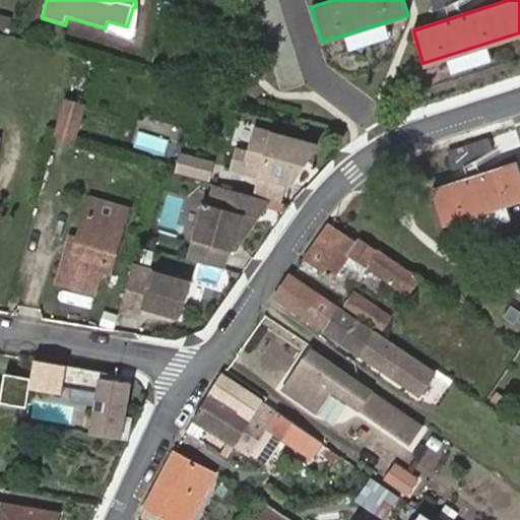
[(431,0),(434,9),(449,4),(455,0),(431,0)]
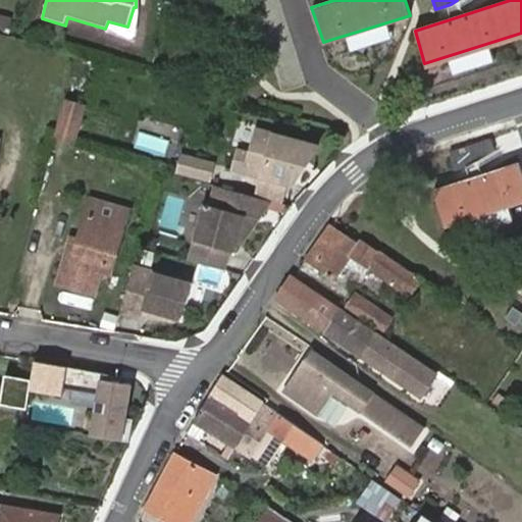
[(137,36),(136,7),(134,7),(127,27),(108,21),(105,29),(131,39),(137,36)]
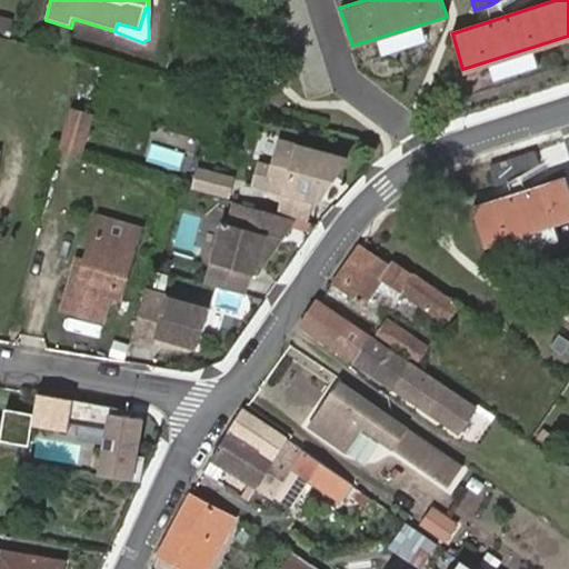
[(87,137),(93,119),(71,112),(61,149),(81,155),(87,137)]
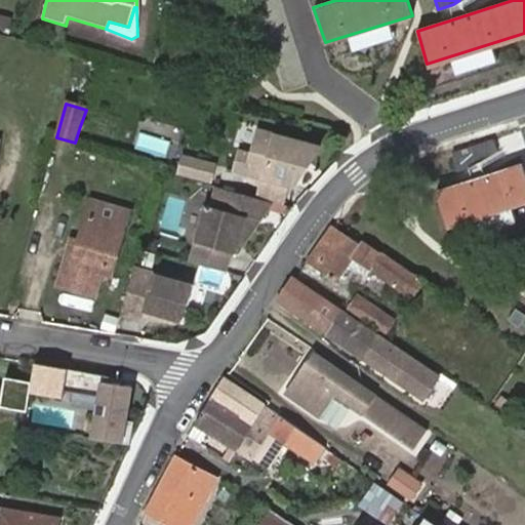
[(320,149),(259,132),(252,156),(247,173),(264,177),(286,185),(294,187),(320,149)]
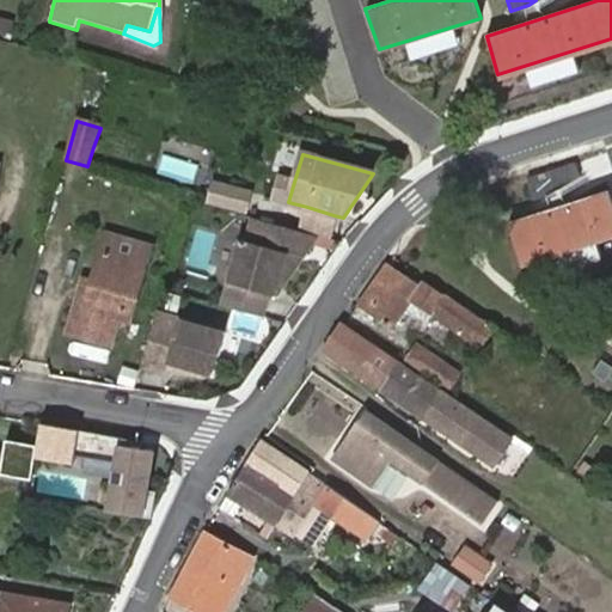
[(579,161),(531,176),(537,196),(550,191),(582,175),(579,161)]
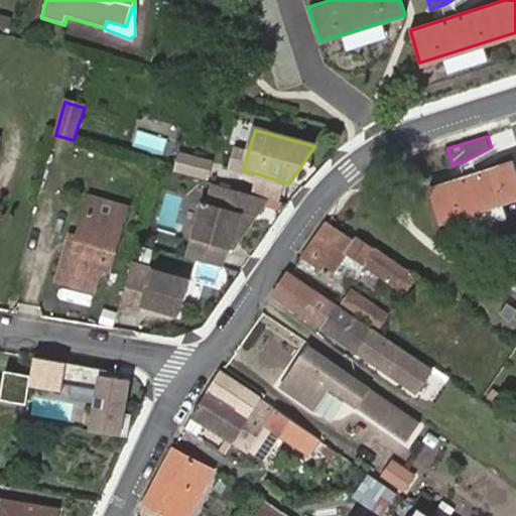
[(248,153),(236,150),(231,167),(243,170),(248,153)]
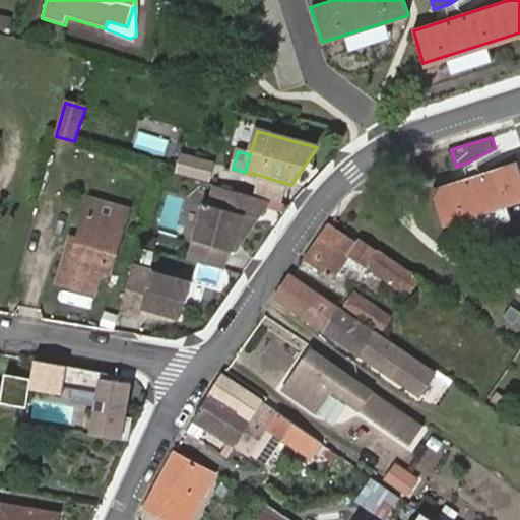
[(211,167),(182,157),(178,173),(207,182),(211,167)]
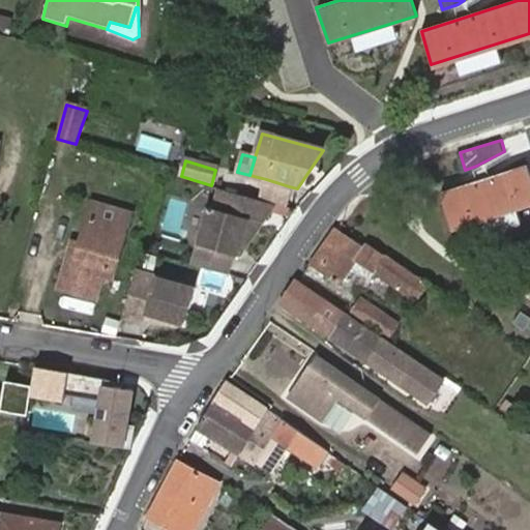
[(529,167),(529,165),(445,189),(457,225),(529,202),(529,167)]
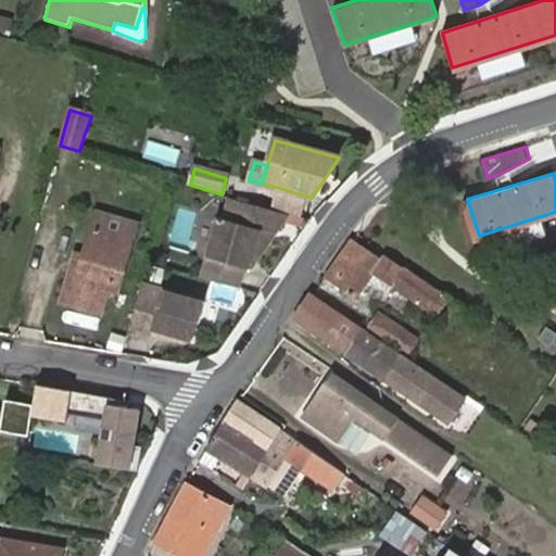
[(303,196),(279,188),(273,210),(289,215),(298,217),(303,196)]
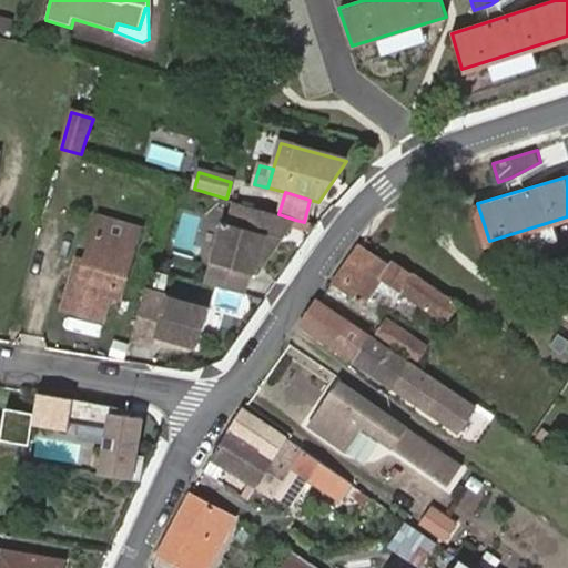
[(224,223),(206,284),(236,293),(243,272),(250,273),(256,275),(267,236),(281,241),(295,220),(279,214),(236,203),(230,225),(224,223)]
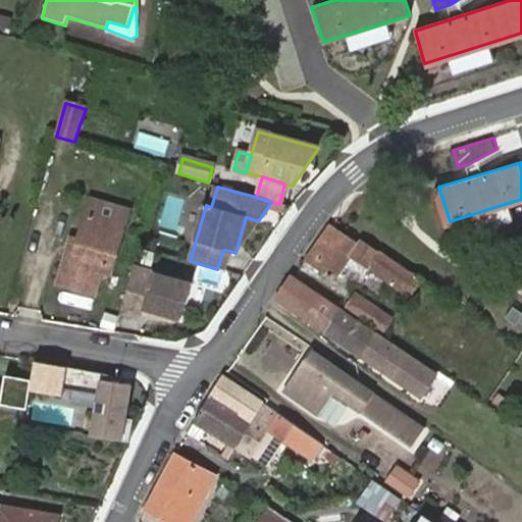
[(129,213),(92,202),(80,243),(76,256),(66,253),(57,286),(94,297),(100,273),(111,276),(129,213)]
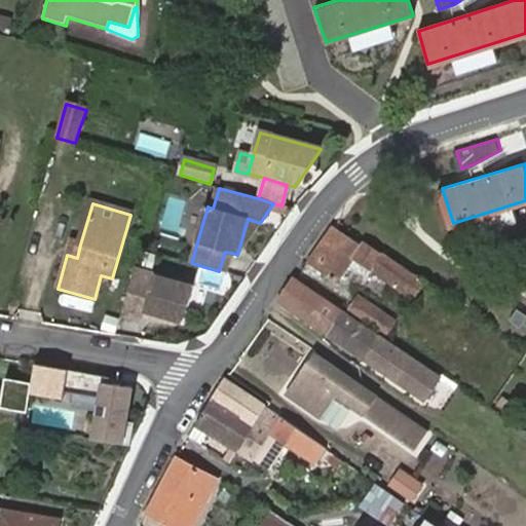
[(260,223),(248,219),(237,255),(260,223)]
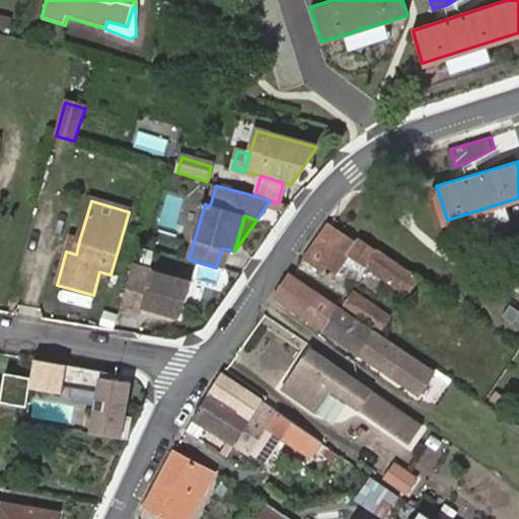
[(356,241),(328,224),(303,260),(331,279),(350,253),(405,290),(413,282),(418,285),(423,279),(379,248),(378,250),(359,238),(356,241)]
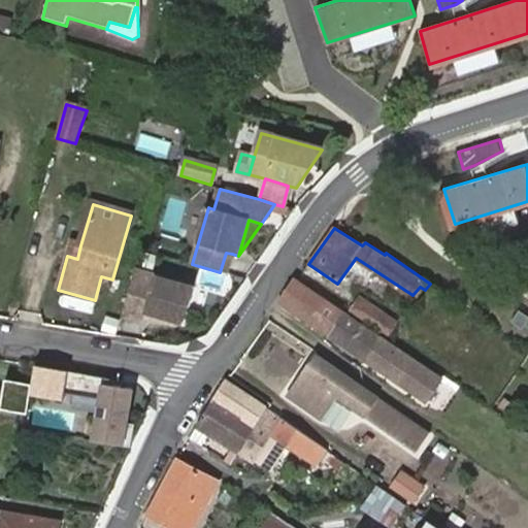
[(80,245),(71,242),(67,256),(77,259),(80,245)]
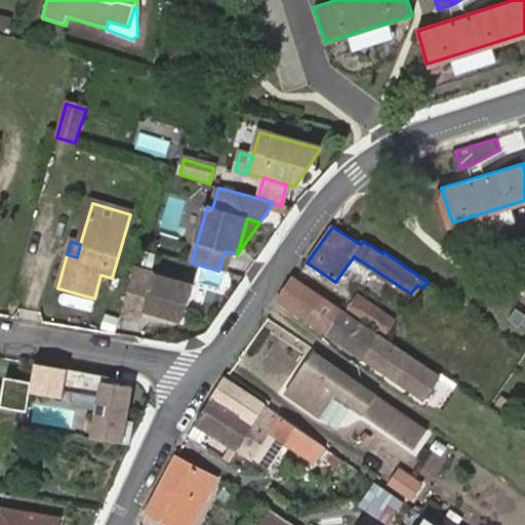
[(231,252),(225,251),(218,271),(225,273),(231,252)]
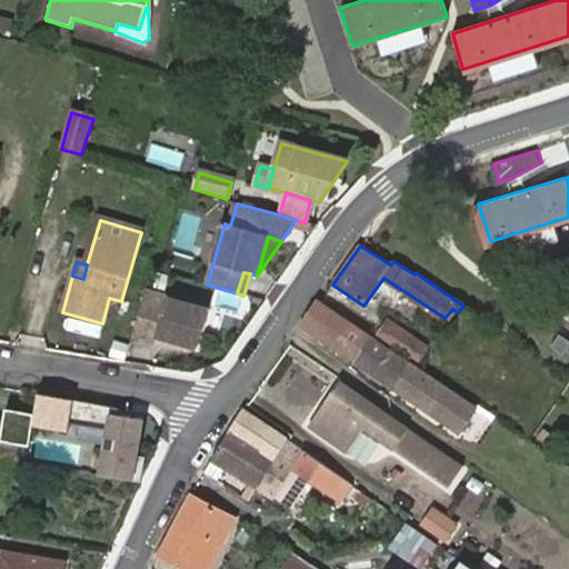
[(210,309),(147,291),(132,343),(190,353),(198,350),(210,309)]
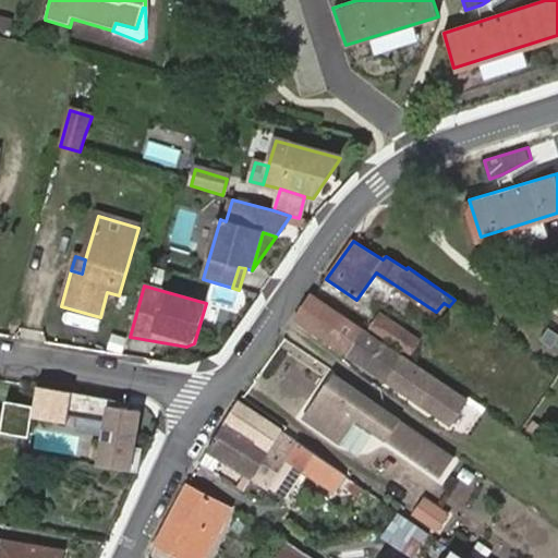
[(310,294),(292,317),(348,354),(352,346),(363,330),(310,294)]
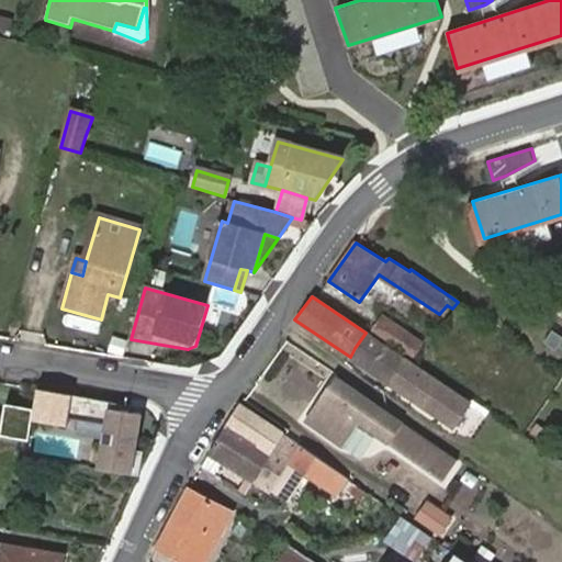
[(379,335),(415,360),(426,346),(389,319),(379,335)]
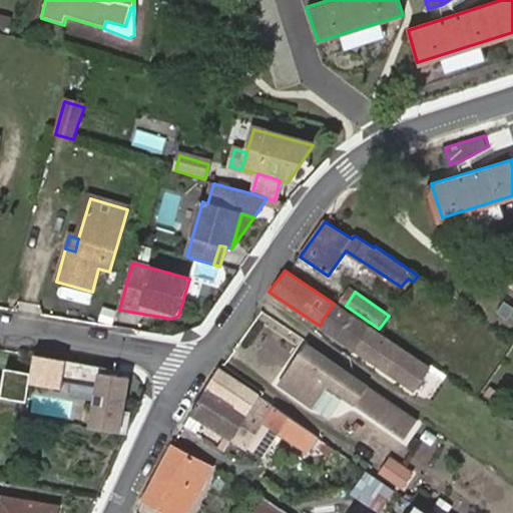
[(324,318),(320,326),(356,351),(368,332),(370,329),(334,304),(324,318)]
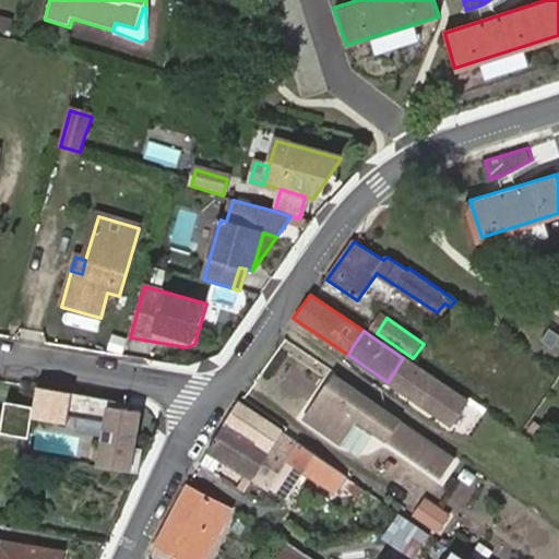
[(401,361),(388,382),(449,424),(465,402),(403,358),(401,361)]
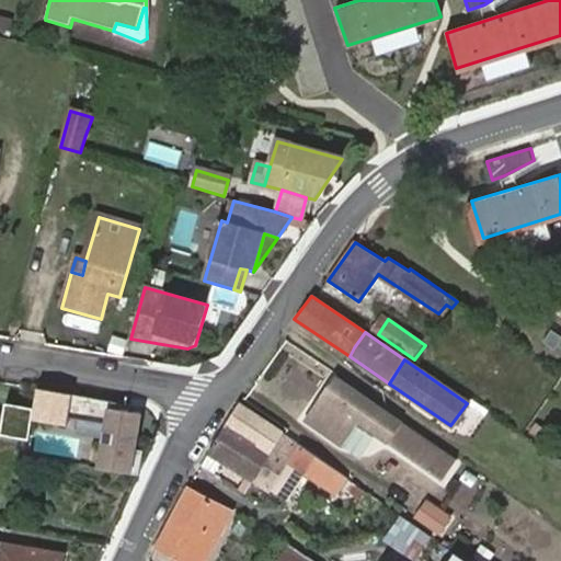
[(335,379),(305,422),(340,447),(353,427),(441,487),(458,461),(335,379)]
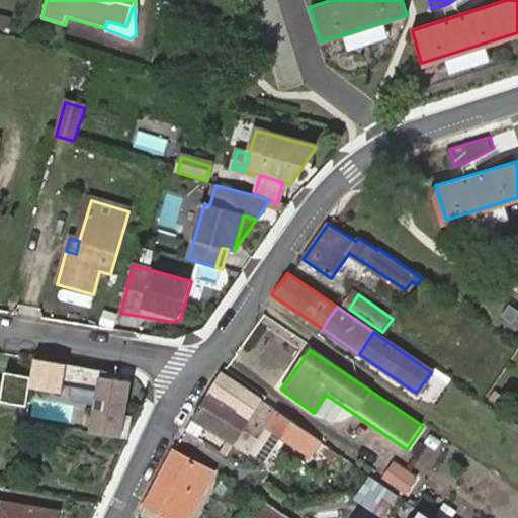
[(105,371),(37,360),(33,377),(32,387),(65,394),(66,385),(100,392),(94,432),(132,438),(135,416),(127,415),(134,381),(114,378),(104,376),(105,371)]
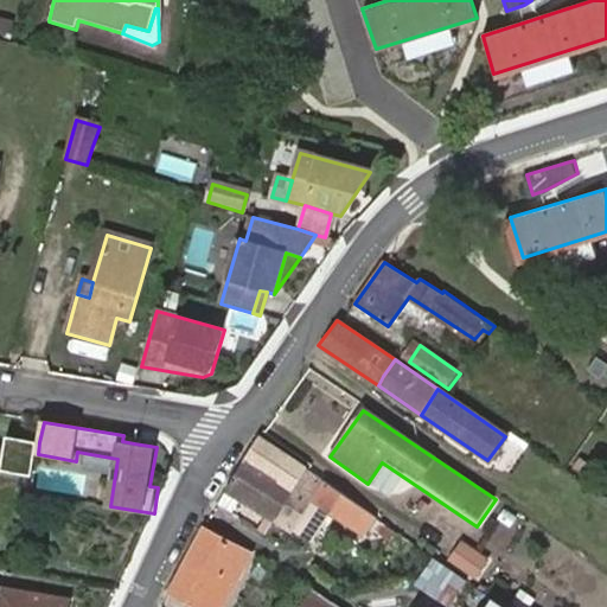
[(39,442),(10,436),(4,470),(33,475),(38,454),(39,442)]
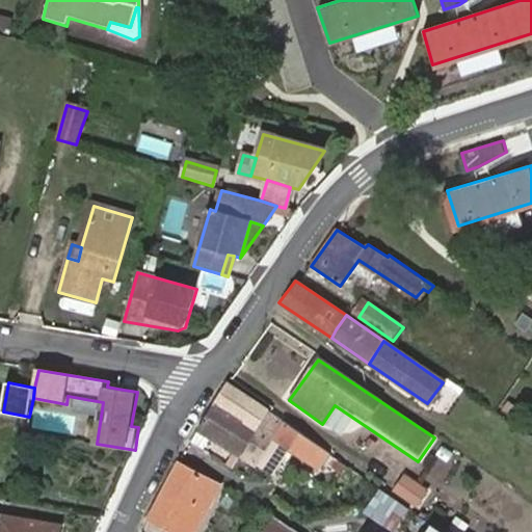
[(258,429),(269,411),(229,382),(216,401),(236,416),(258,429)]
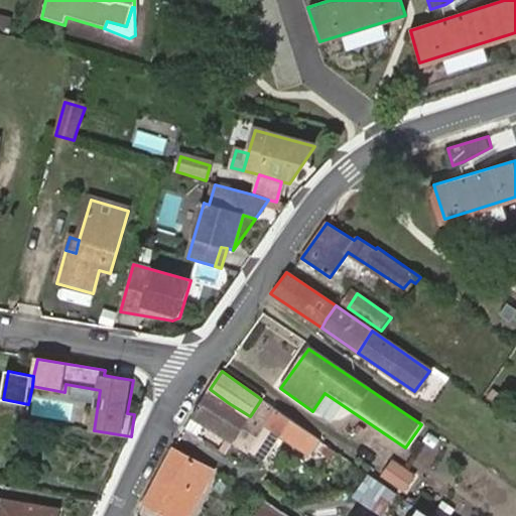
[(234,439),(250,416),(229,403),(210,389),(203,399),(199,406),(192,416),(234,439)]
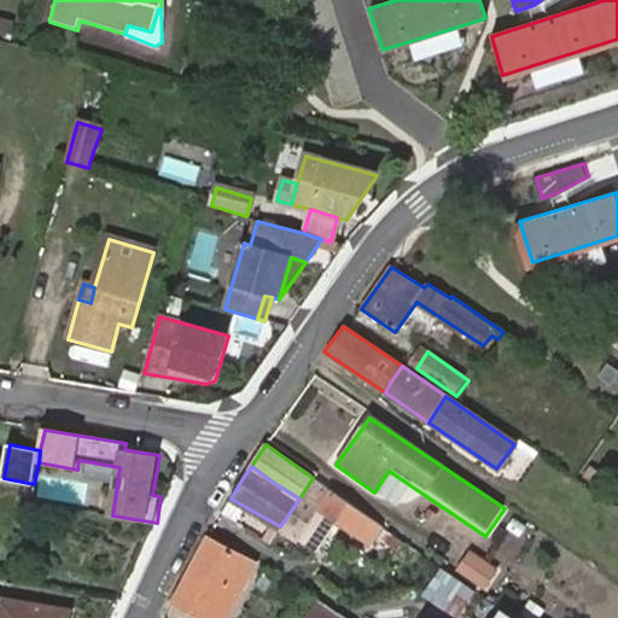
[(331,491),(313,478),(299,499),(280,526),(298,537),(318,511),(333,522),(368,544),(382,526),(379,525),(372,519),(331,491)]
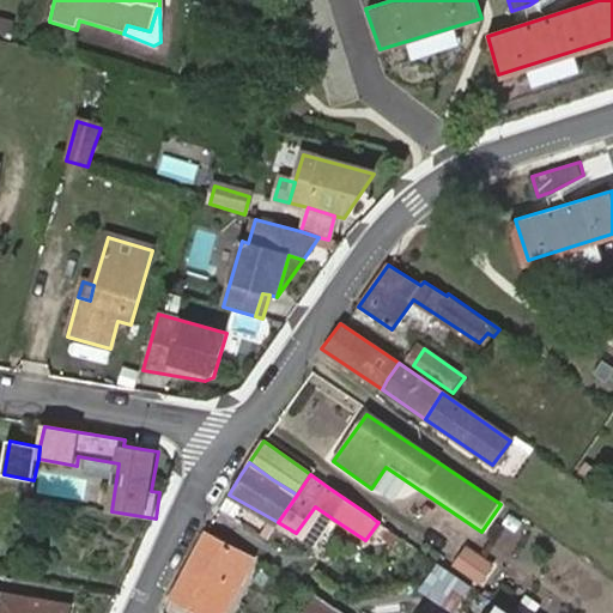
[(313,544),(331,517),(315,507),(296,533),(313,544)]
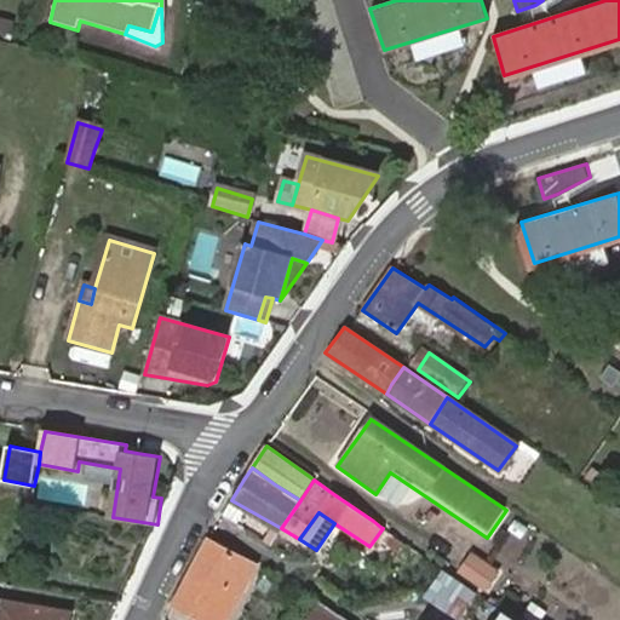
[(239,562),(205,543),(197,557),(189,572),(181,586),(176,597),(172,606),(171,606),(197,619),(222,619),(228,612),(237,593),(227,587),(239,562)]
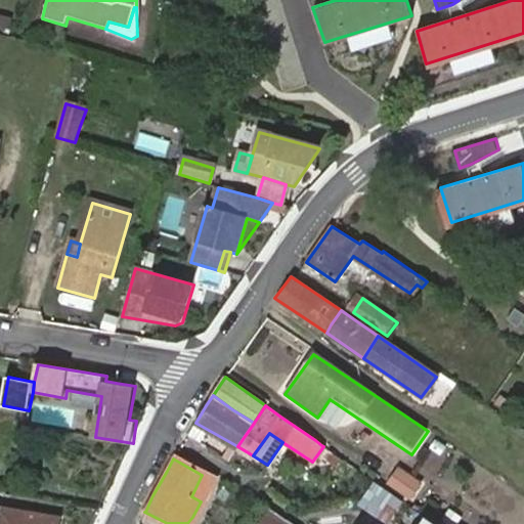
[(421,483),(398,468),(388,483),(410,498),(421,483)]
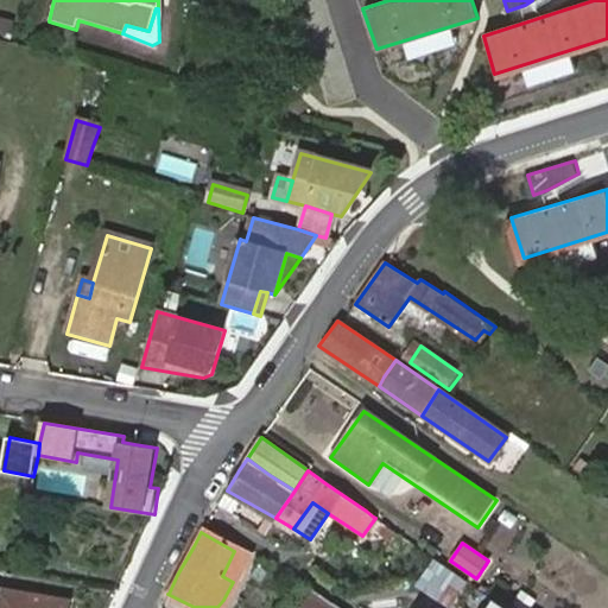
[(434,590),(454,605),(469,583),(434,558),(417,583),(426,590),(434,590)]
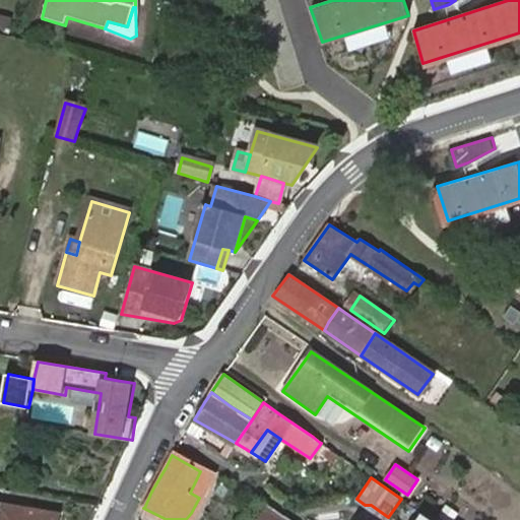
[(213,506),(199,498),(191,513),(205,519),(213,506)]
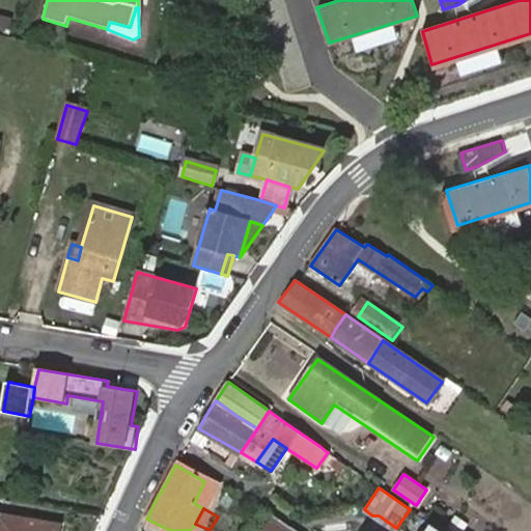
[(59,530),(61,524),(0,514),(0,530),(59,530)]
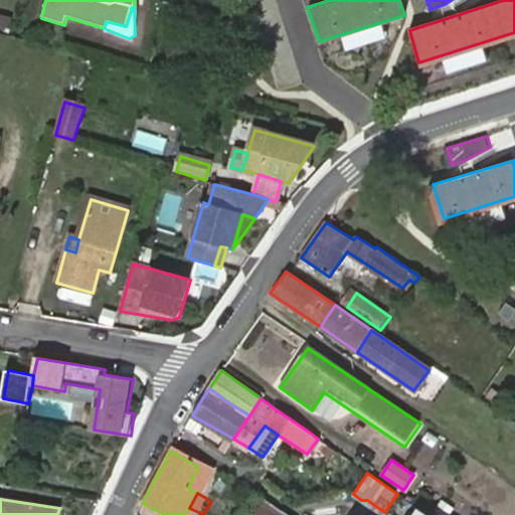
[(273,514),(278,509),(267,502),(263,499),(251,514),(273,514)]
